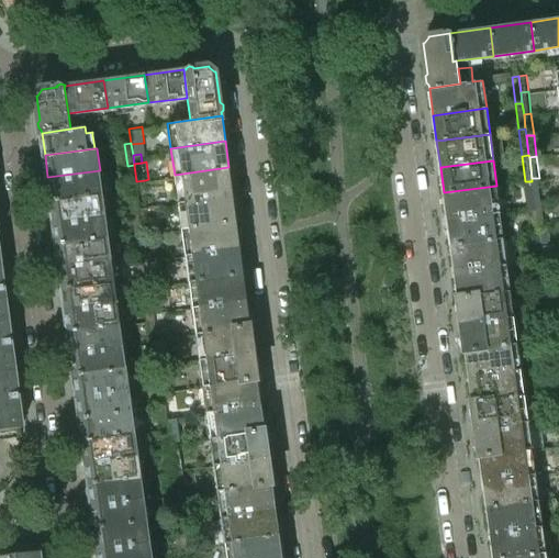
[(136,181),(134,165),(127,166),(131,188),(137,187),(136,181)]
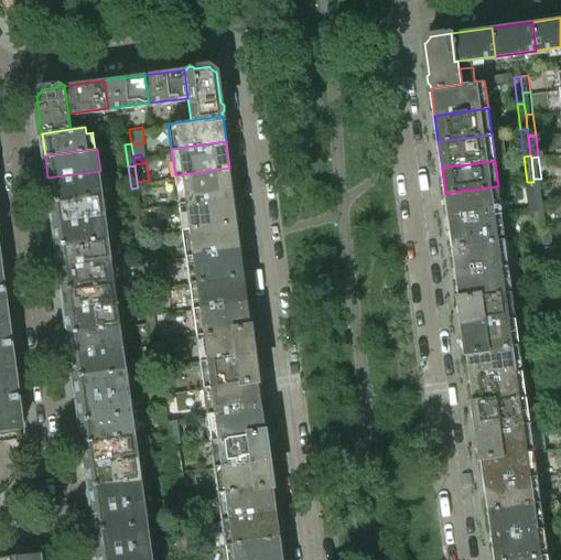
[(233,194),(229,168),(175,175),(179,203),(233,194)]
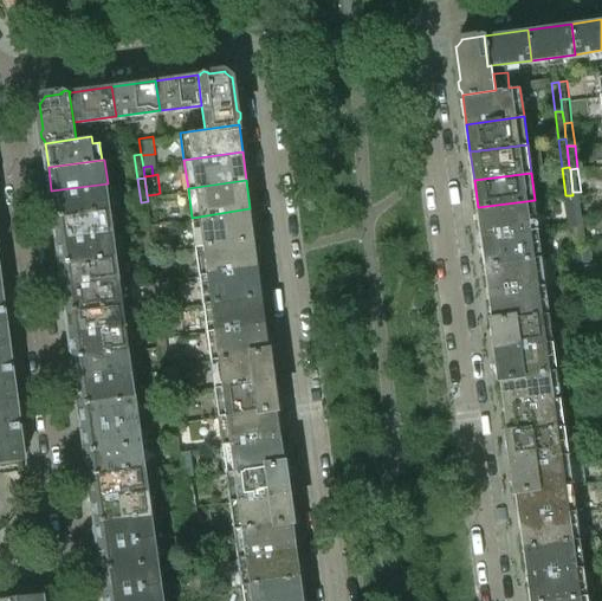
[(110,207),(109,198),(108,183),(51,191),(54,214),(110,207)]
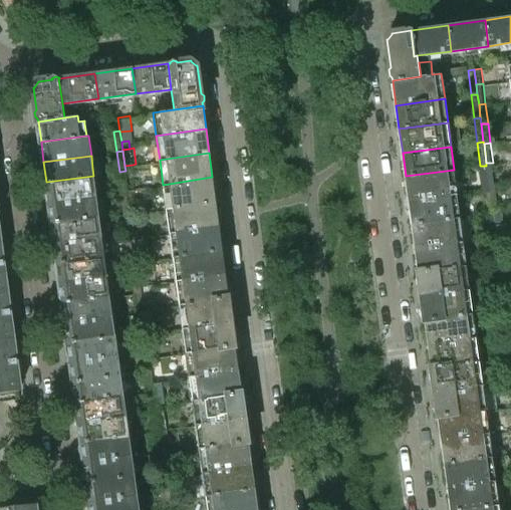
[(496,182),(493,163),(486,163),(486,166),(489,182),(496,182)]
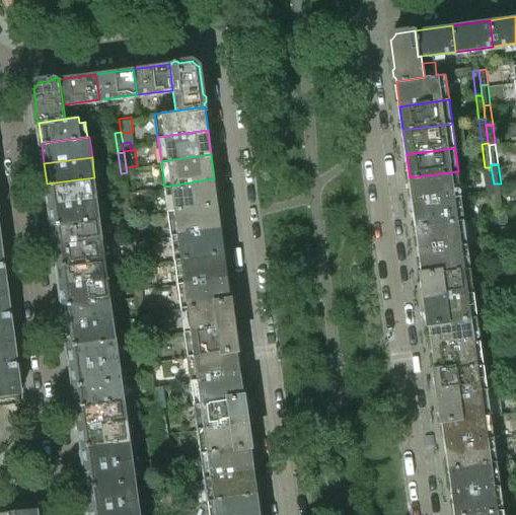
[(458,171),(410,177),(413,202),(462,195),(458,171)]
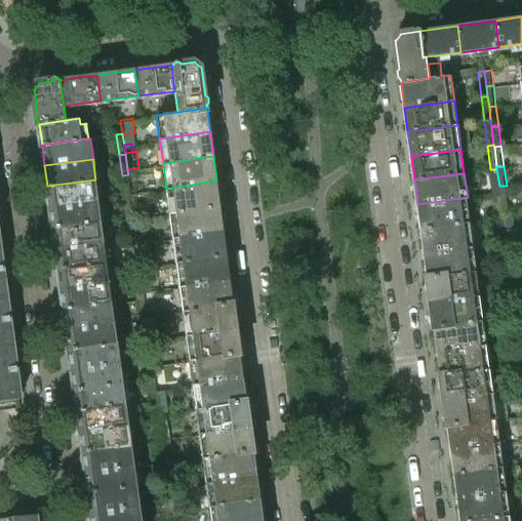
[(130,194),(128,174),(122,175),(125,196),(131,195),(130,194)]
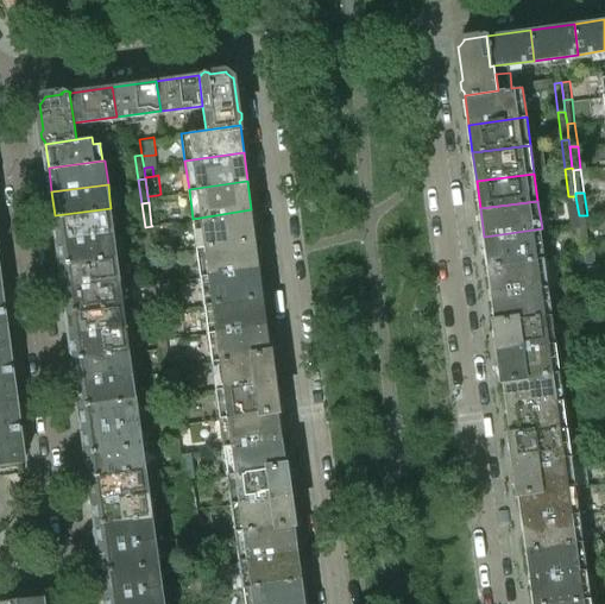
[(114,232),(112,216),(111,208),(55,215),(58,239),(114,232)]
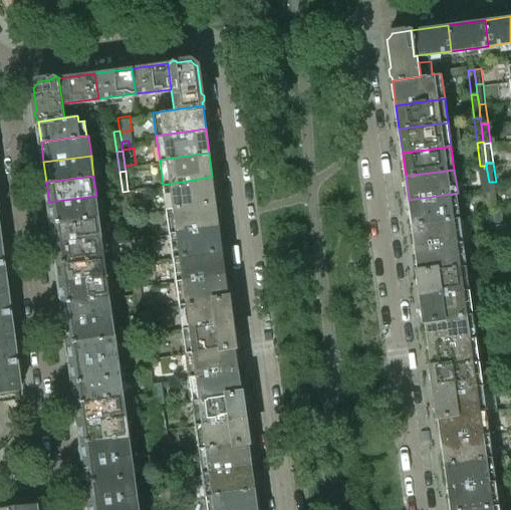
[(212,177),(163,185),(166,208),(215,201),(212,177)]
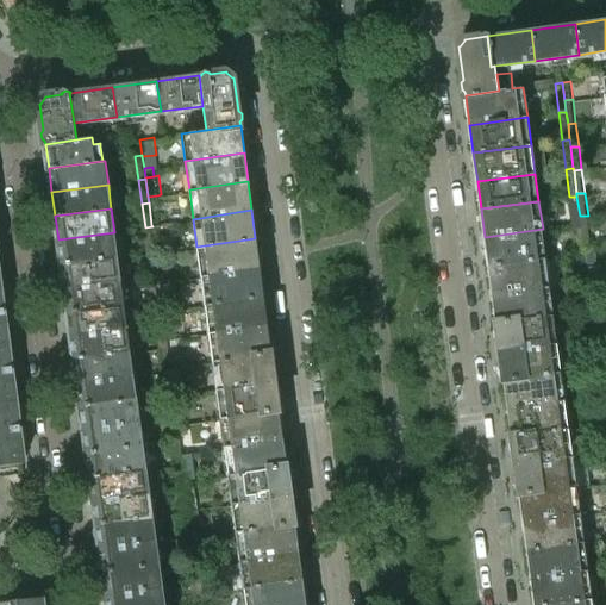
[(591,239),(588,216),(580,216),(581,224),(583,242),(591,239)]
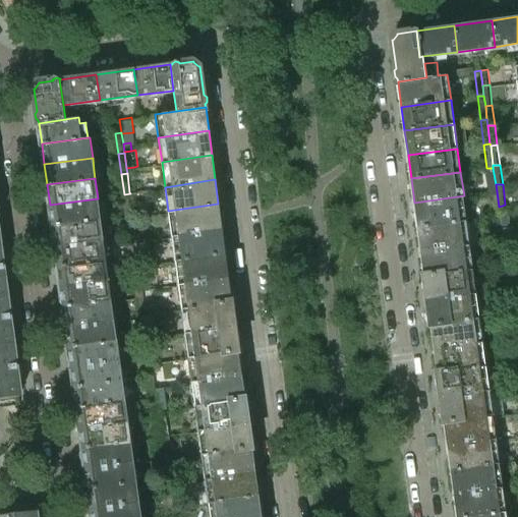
[(141,215),(138,190),(129,192),(130,193),(132,213),(133,216),(141,215)]
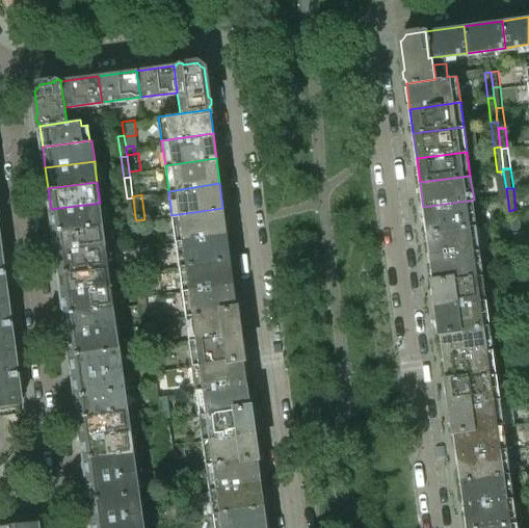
[(511,220),(509,211),(507,195),(501,196),(504,221),(511,220)]
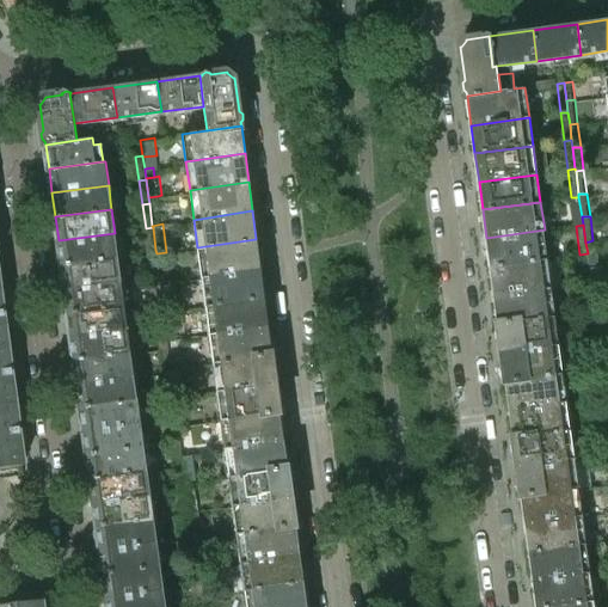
[(155,250),(153,227),(146,228),(148,251),(155,250)]
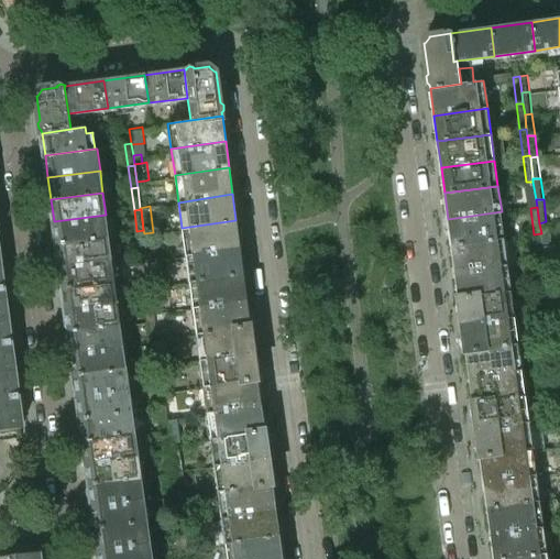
[(502,211),(448,219),(451,245),(505,239),(502,211)]
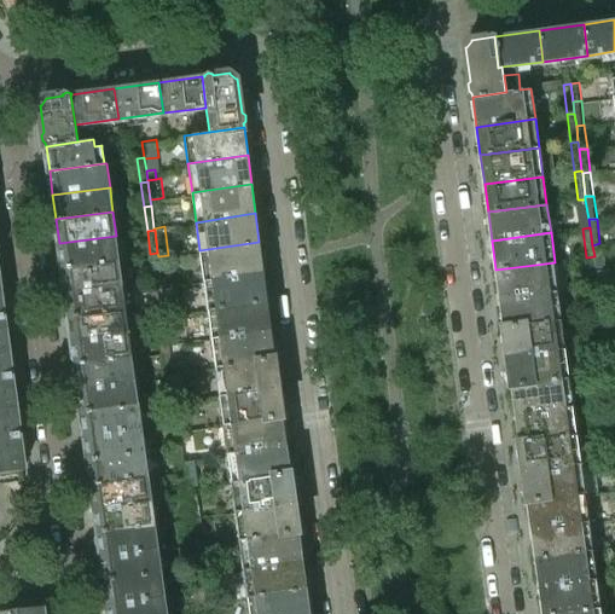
[(120,259),(119,249),(116,236),(59,243),(62,267),(120,259)]
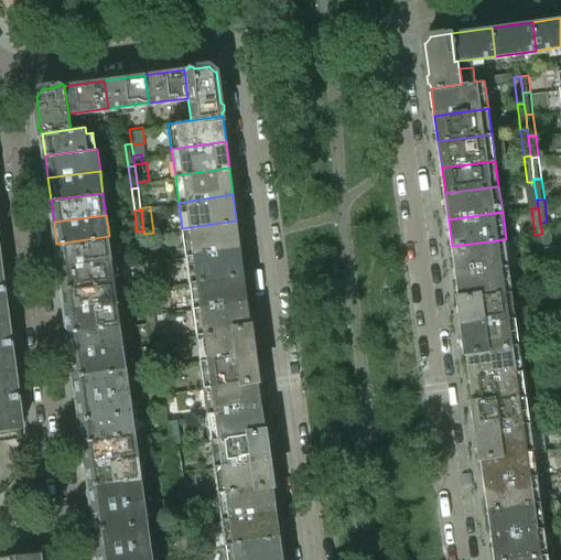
[(240,247),(236,221),(182,228),(186,255),(240,247)]
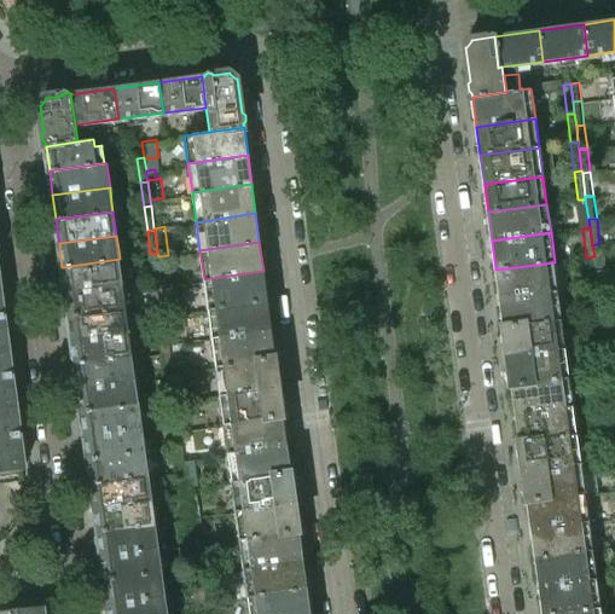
[(601,254),(599,243),(592,245),(595,256),(597,268),(608,267),(611,266),(609,253),(601,254)]
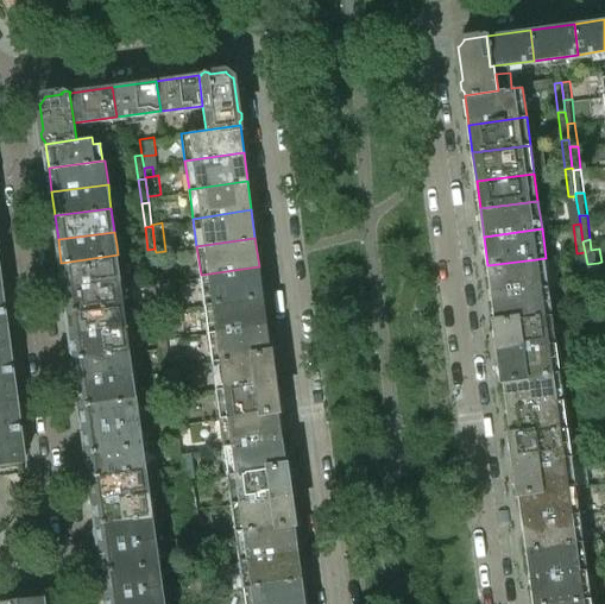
[(158,272),(156,252),(155,249),(147,250),(149,253),(146,253),(149,274),(158,272)]
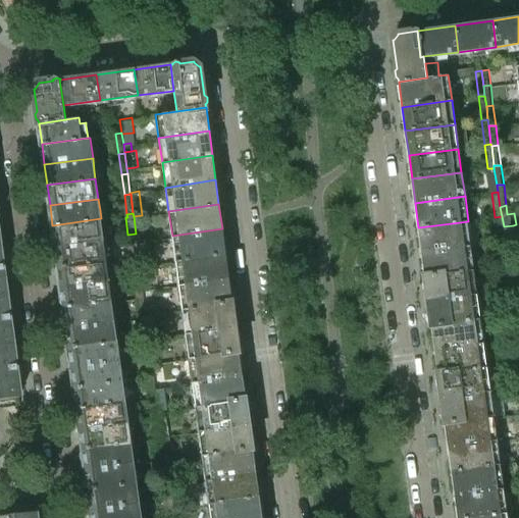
[(145,240),(142,215),(134,216),(136,234),(137,241),(145,240)]
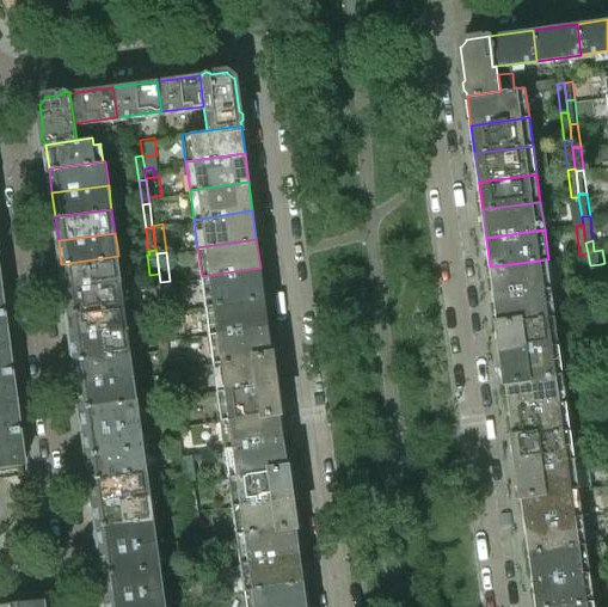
[(593,282),(590,265),(588,253),(579,255),(583,283),(593,282)]
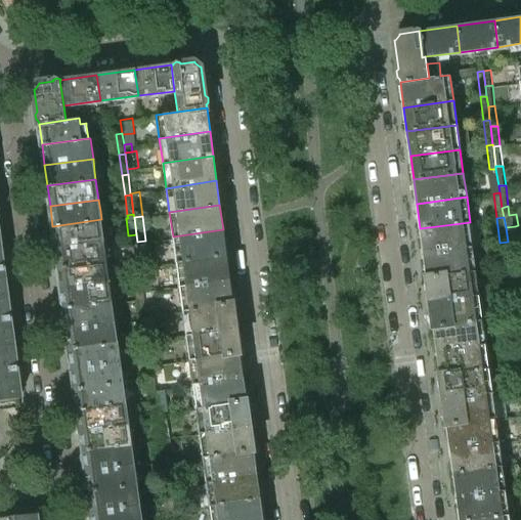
[(101,219),(52,226),(55,246),(103,240),(101,219)]
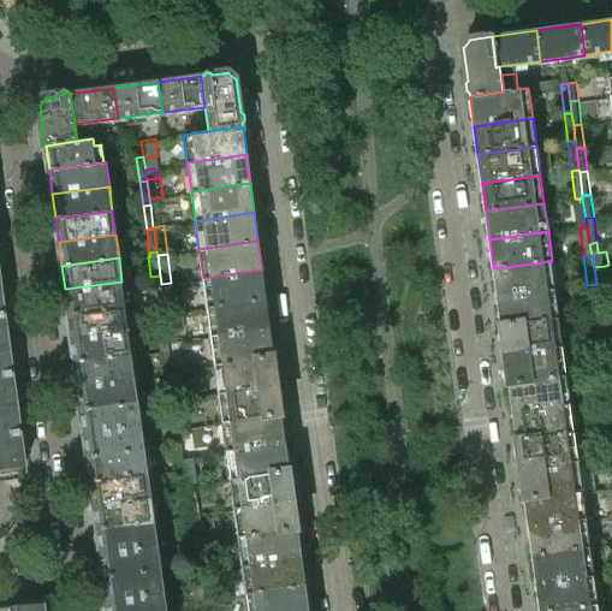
[(552,261),(493,268),(498,297),(556,290),(552,261)]
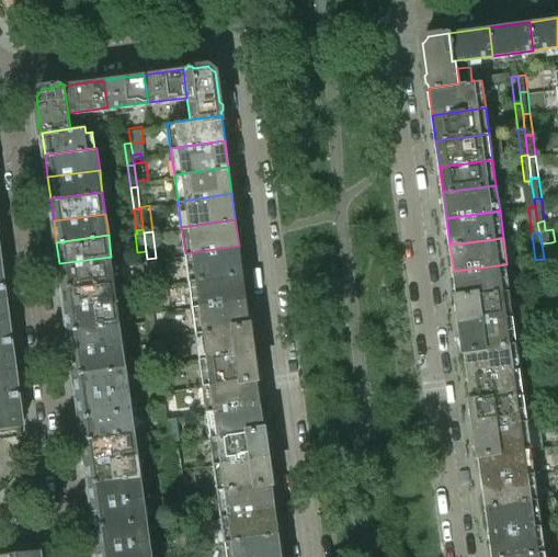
[(551,242),(542,243),(544,259),(545,265),(554,263),(551,242)]
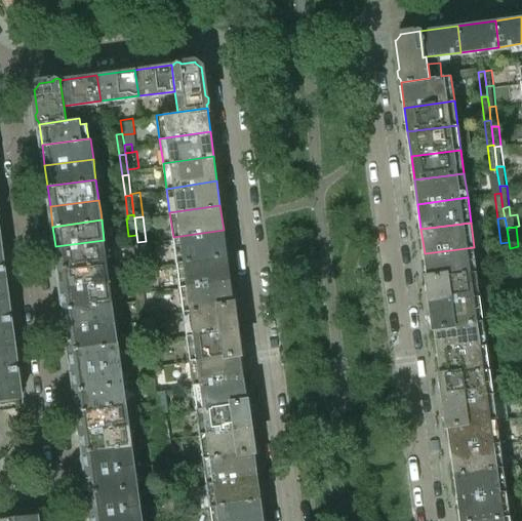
[(227,254),(224,230),(173,237),(176,262),(227,254)]
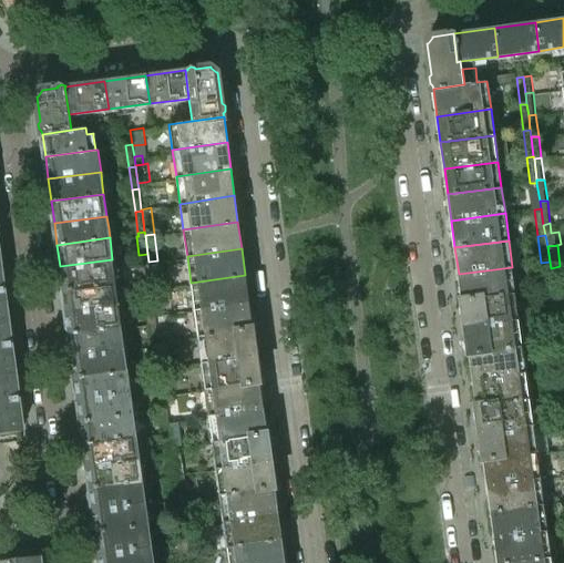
[(151,276),(149,262),(147,254),(139,255),(142,277),(151,276)]
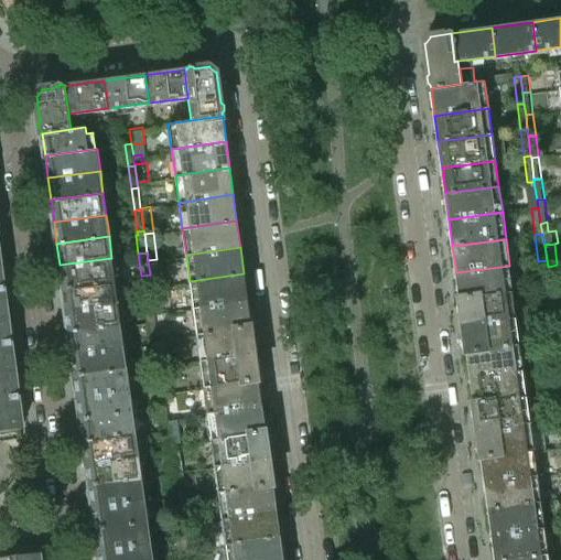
[(115,279),(114,271),(111,258),(60,265),(63,287),(115,279)]
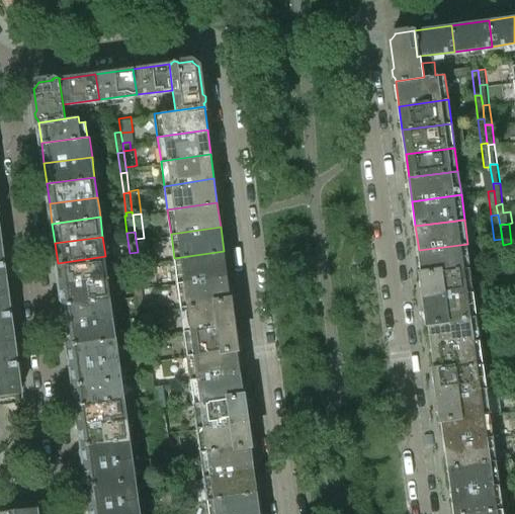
[(147,261),(144,238),(136,239),(138,252),(139,263),(147,261)]
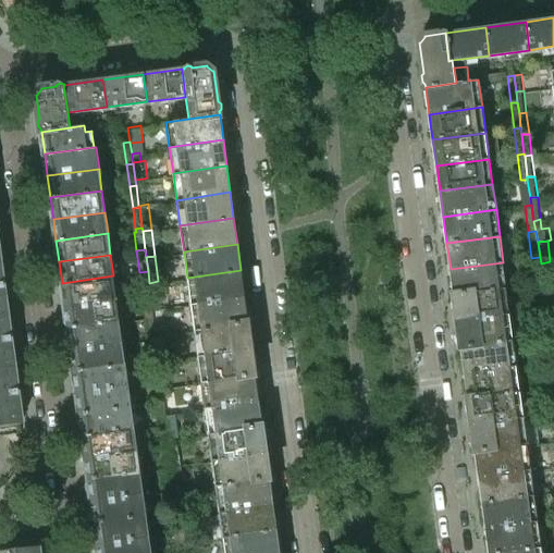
[(541,263),(540,257),(531,258),(534,283),(543,283),(541,263)]
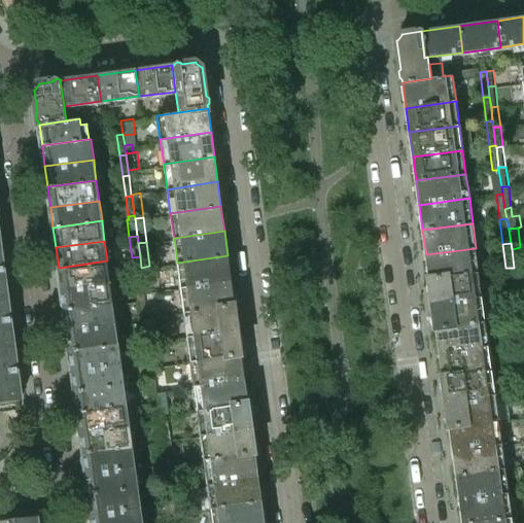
[(476,248),(426,254),(429,278),(479,272),(476,248)]
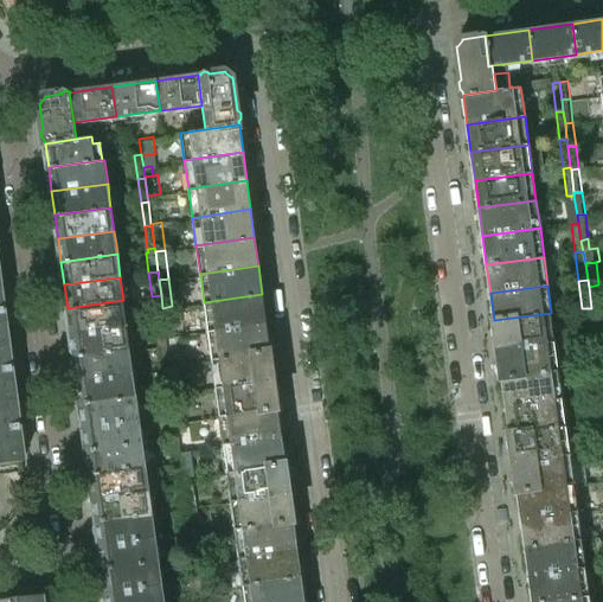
[(265,321),(262,294),(204,302),(207,330),(265,321)]
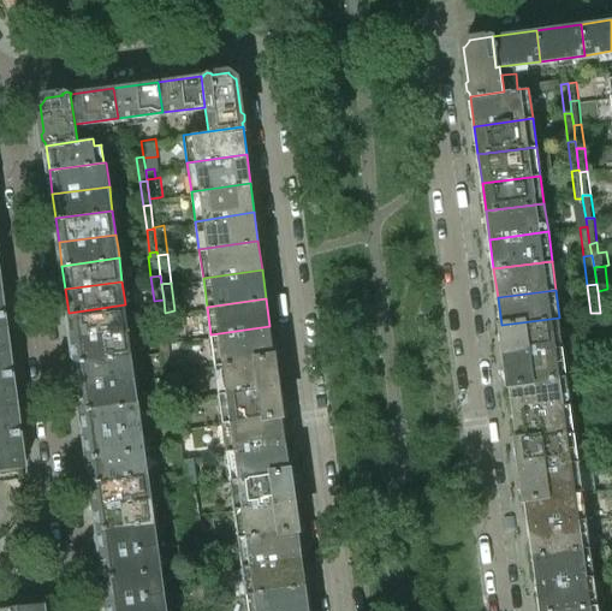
[(167,324),(165,313),(164,300),(154,301),(158,325),(167,324)]
